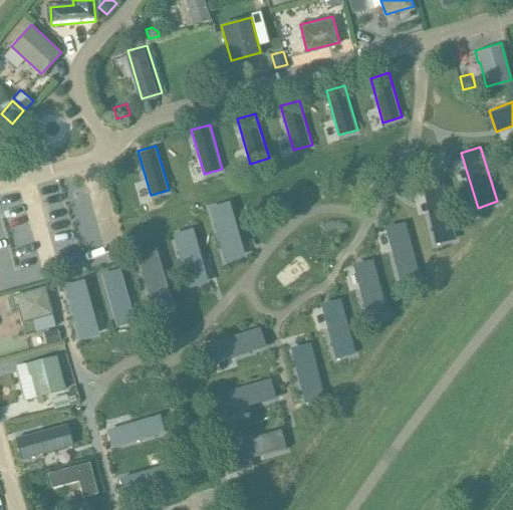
[(443,181),(423,186),(436,244),(456,239),(443,181)]
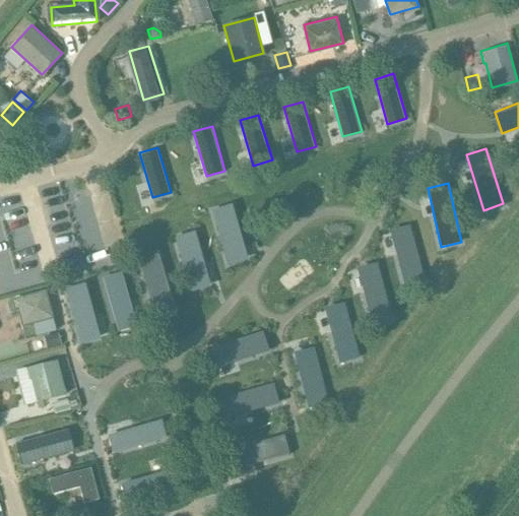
[(233,202),(212,208),(229,263),(248,258),(233,202)]
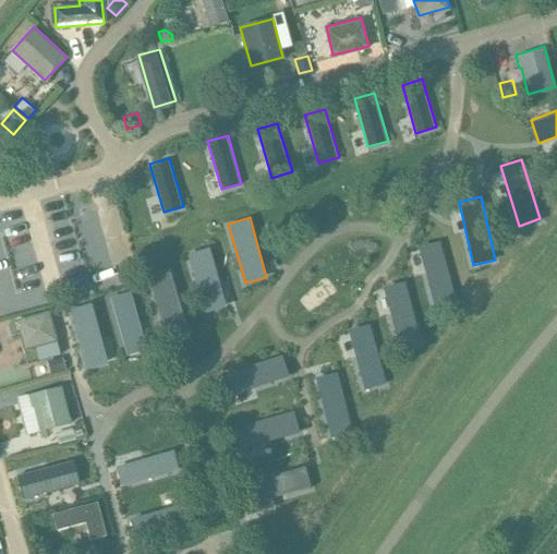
[(440,239),(419,245),(435,304),(457,299),(440,239)]
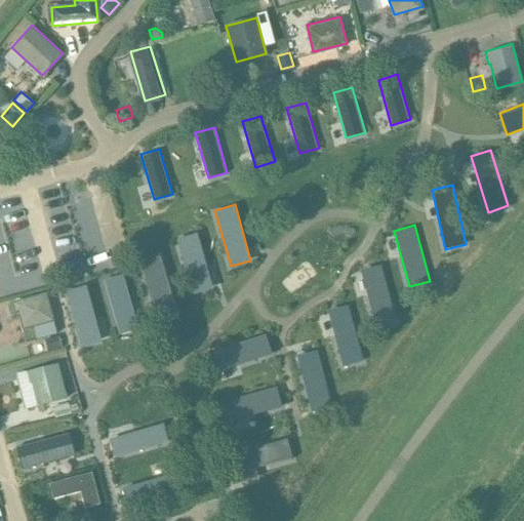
[(197,232),(176,237),(193,293),(213,287),(197,232)]
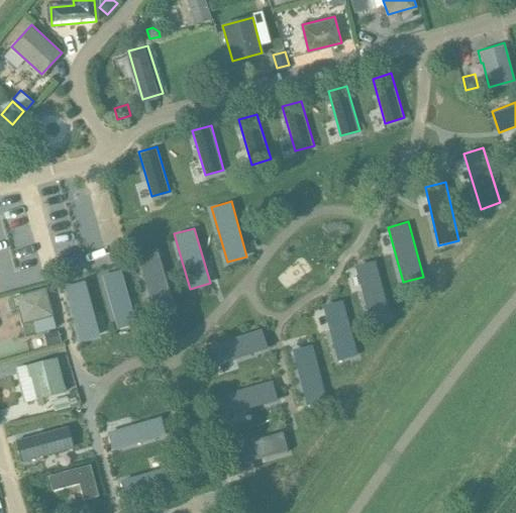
[(158,247),(137,253),(152,309),(174,303),(158,247)]
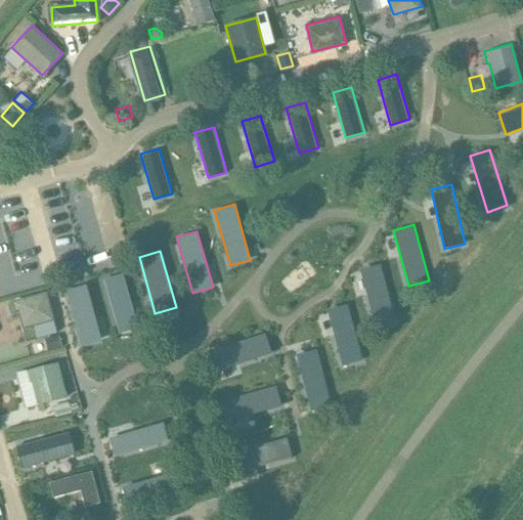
[(381,262),(360,268),(376,323),(396,318),(381,262)]
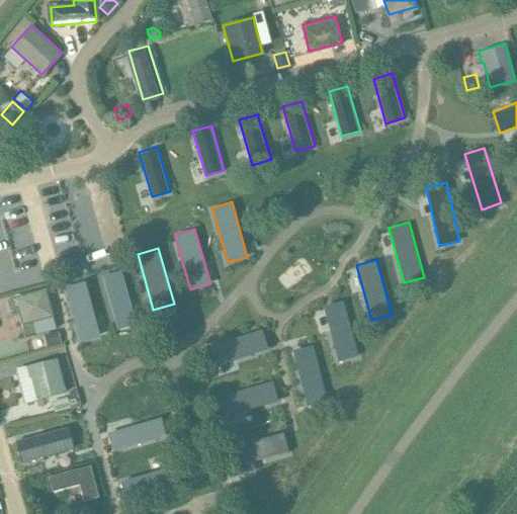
[(121,269),(102,274),(118,329),(137,323),(121,269)]
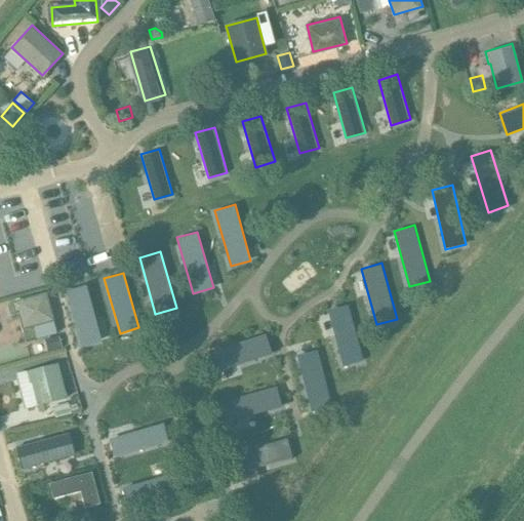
[(86,283),(66,289),(81,346),(102,341),(86,283)]
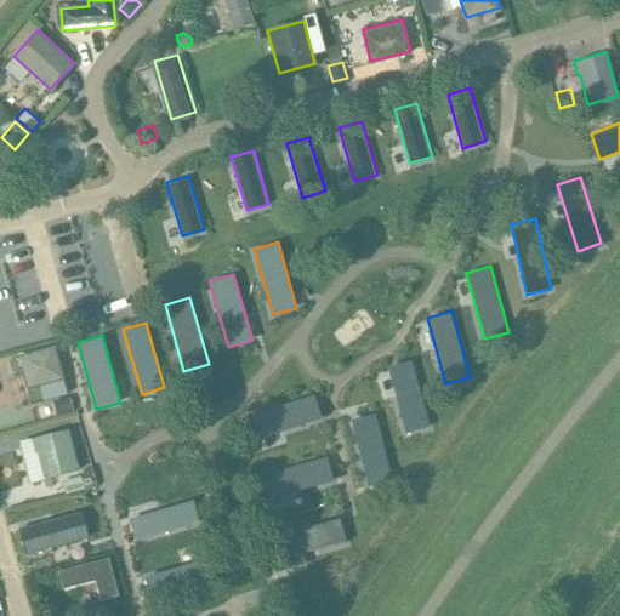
[(63,376),(55,343),(18,353),(22,366),(26,365),(30,385),(63,376)]
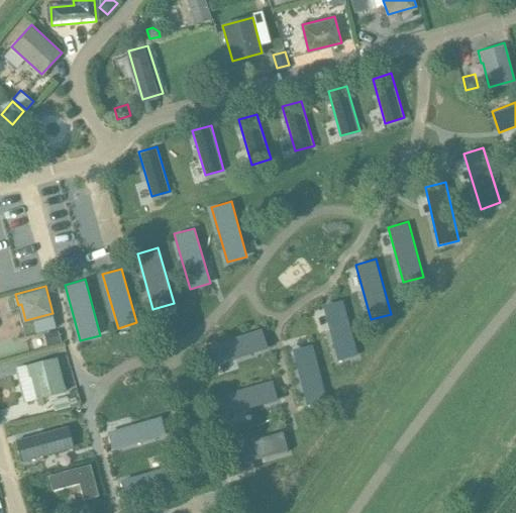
[(343,299),(323,304),(337,360),(357,353),(343,299)]
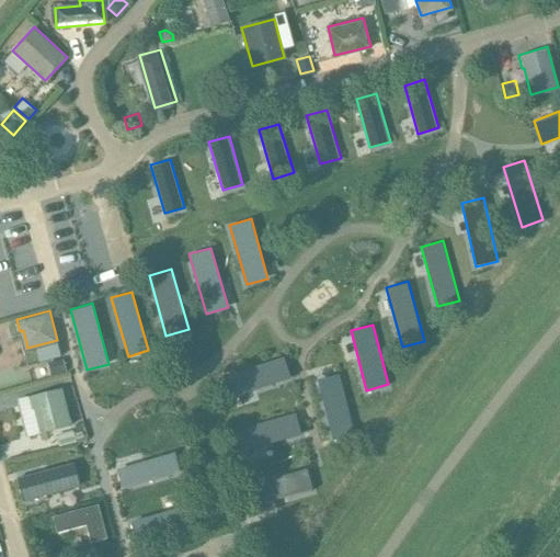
[(284,355),(225,374),(232,396),(290,377),(284,355)]
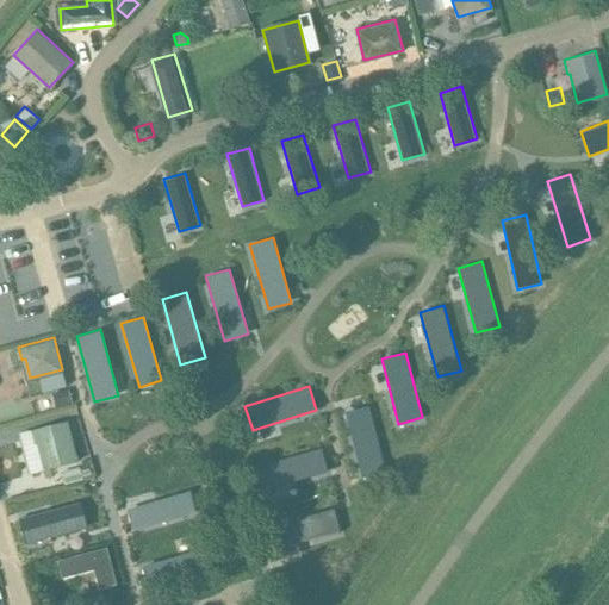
[(69,387),(51,392),(55,406),(73,401),(69,387)]
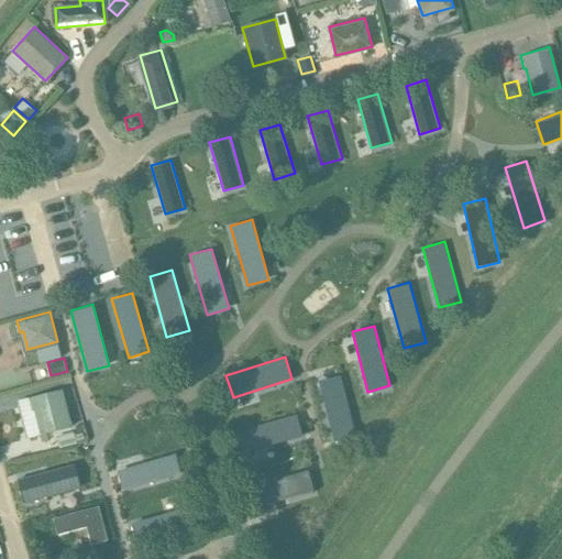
[(341,373),(318,380),(333,440),(356,435),(341,373)]
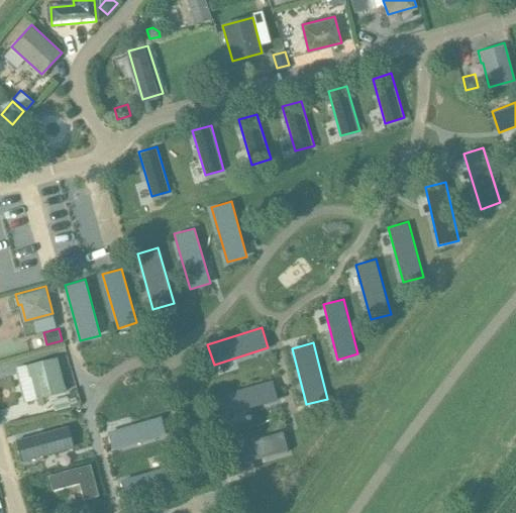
[(64,392),(55,356),(25,365),(28,378),(30,377),(36,399),(64,392)]
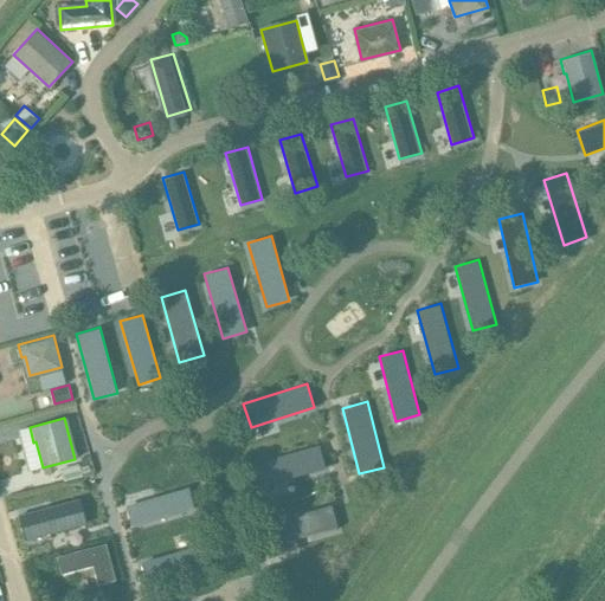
[(320,444),(255,461),(262,485),(326,467),(320,444)]
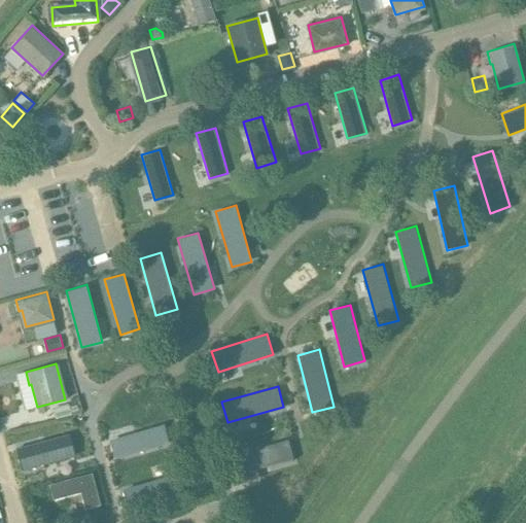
[(69,402),(55,406),(58,417),(72,414),(72,412),(82,409),(79,394),(71,396),(72,402),(70,404),(69,402)]
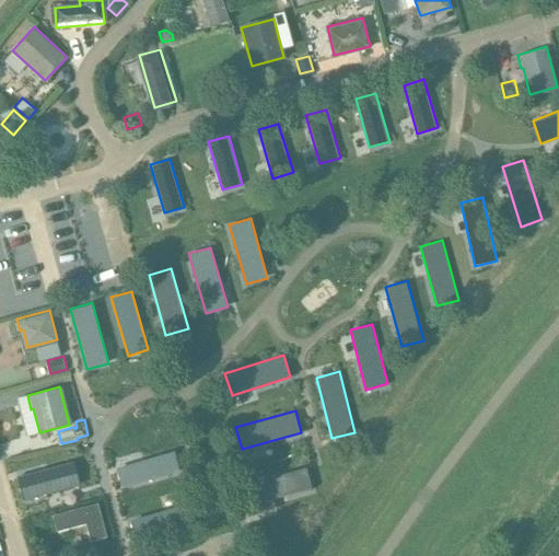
[(175,450),(116,467),(123,487),(181,470),(175,450)]
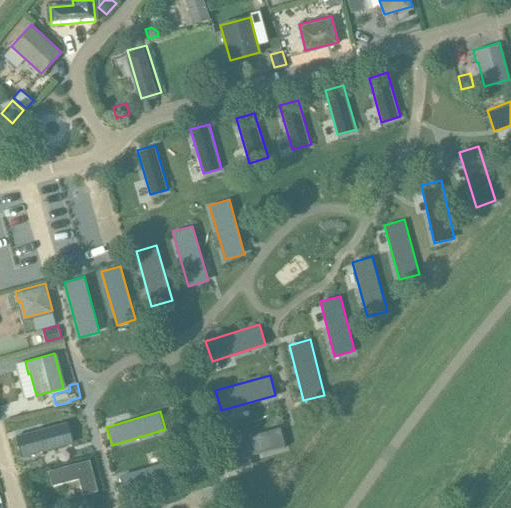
[(68,421),(15,435),(21,456),(74,443),(68,421)]
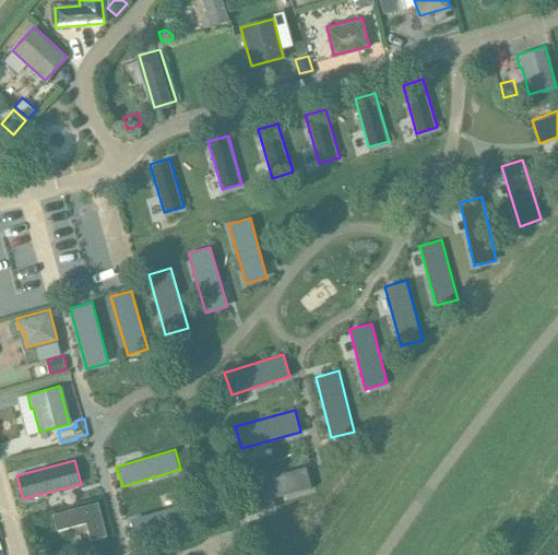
[(306,465),(240,483),(246,505),(311,487),(306,465)]
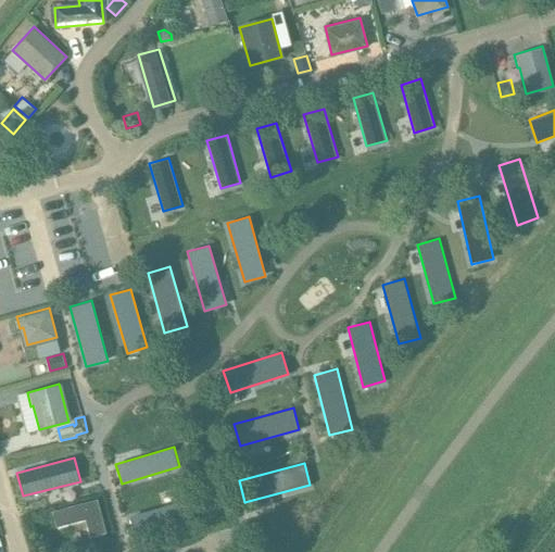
[(189,498),(129,516),(136,537),(196,519),(189,498)]
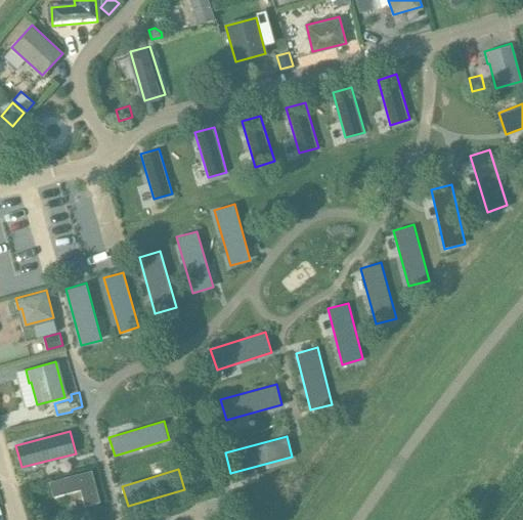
[(92,470),(49,481),(53,496),(80,489),(85,506),(100,502),(92,470)]
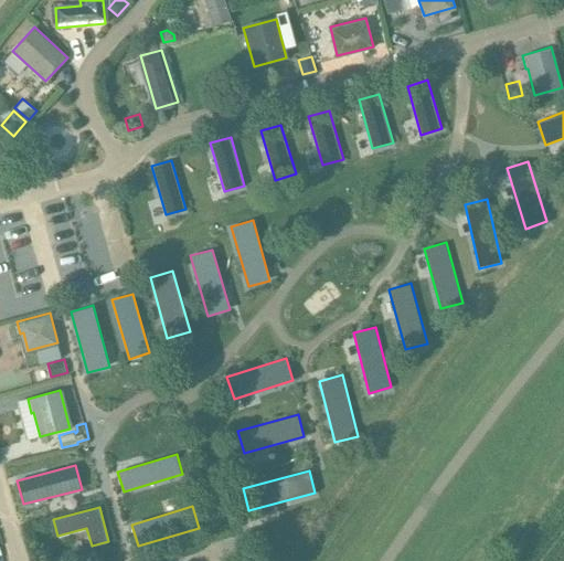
[(113,560),(109,550),(94,554),(96,560),(113,560)]
